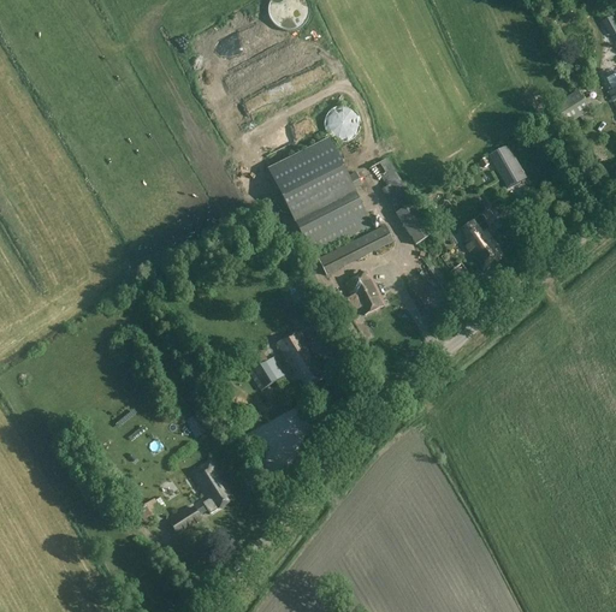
[(283,22),(283,25),(283,28),(283,31),(284,34),(286,36),(288,39),(290,41),(294,42),(296,43),(300,43),(302,43),(306,43),(308,42),(311,41),(313,39),(315,36),(317,34),(318,31),(319,28),(319,25),(318,22),(318,19),(317,17),(314,15),(312,12),(309,10),(307,9),(304,9),(301,7),(298,9),(295,9),(292,10),(290,11),(288,13),(285,16),(284,19),(283,22)]
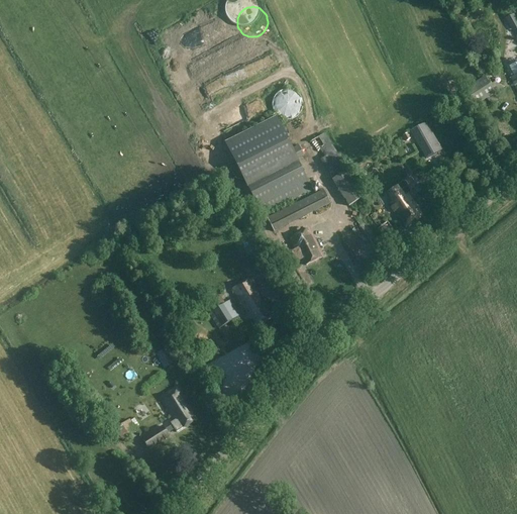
[(516,17),(514,11),(505,16),(512,29),(516,26),(516,17)]
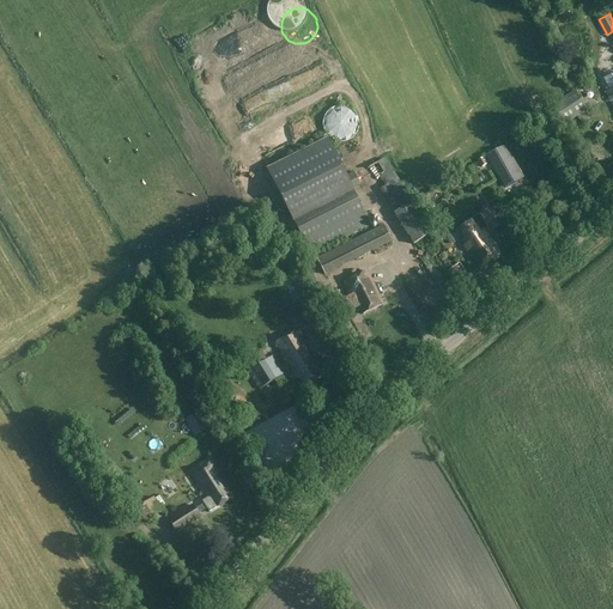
[(586,109),(588,108),(575,87),(552,103),(564,122),(577,115),(578,117),(587,113),(586,109)]
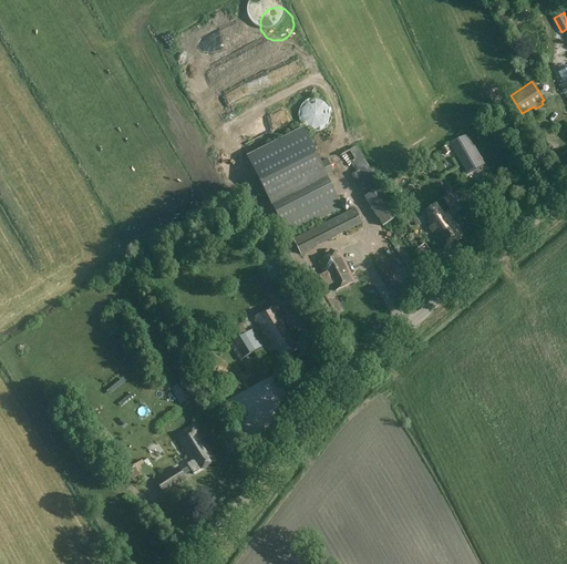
[(308,98),(306,99),(303,101),(301,103),(300,105),(299,109),(299,112),(299,114),(299,118),(300,120),(301,122),(303,124),(306,126),(309,127),(311,129),(315,129),(317,129),(320,129),(322,127),(325,126),(327,124),(329,122),(330,120),(331,118),(332,114),(332,112),(331,109),(331,106),(330,104),(328,102),(326,100),(323,98),(321,96),(318,96),(316,95),(312,95),(310,96),(308,98)]
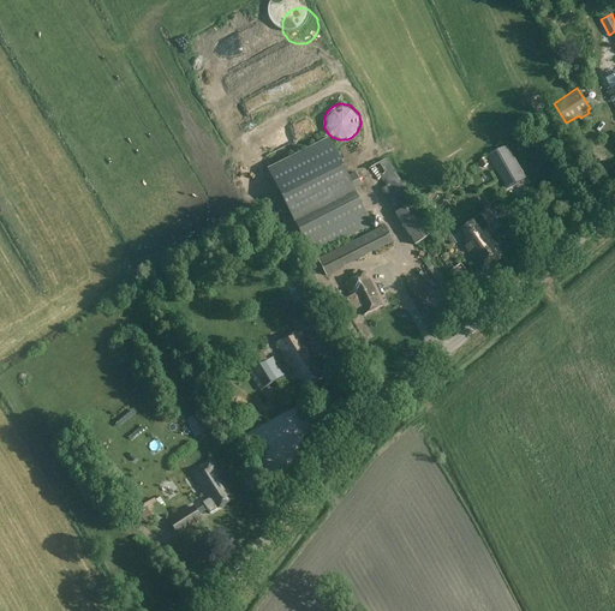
[(371,222),(353,186),(362,181),(356,171),(347,174),(328,137),(268,168),(311,252),(371,222)]
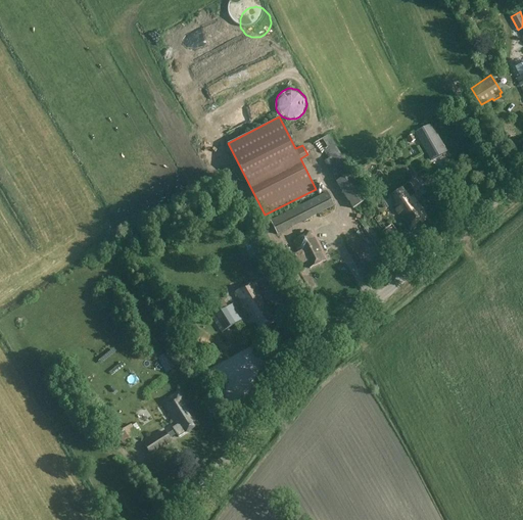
[(431,158),(446,149),(431,122),(415,131),(431,158)]
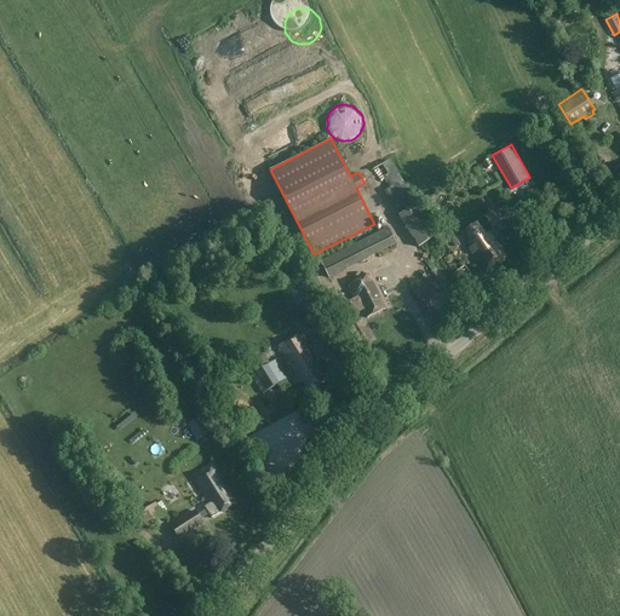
[(437,229),(415,196),(389,156),(373,167),(422,240),(437,229)]
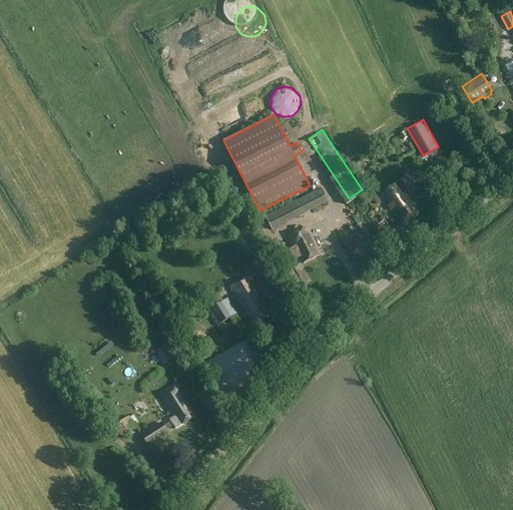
[(402,222),(419,211),(404,189),(407,187),(400,178),(393,183),(384,189),(390,198),(386,200),(402,222)]
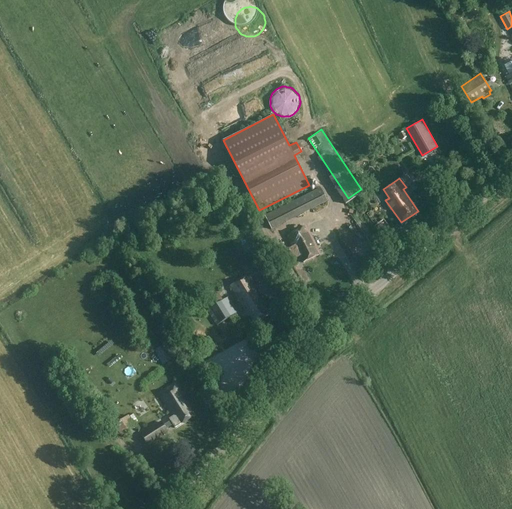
[(271,227),(327,199),(321,186),(265,214),(271,227)]
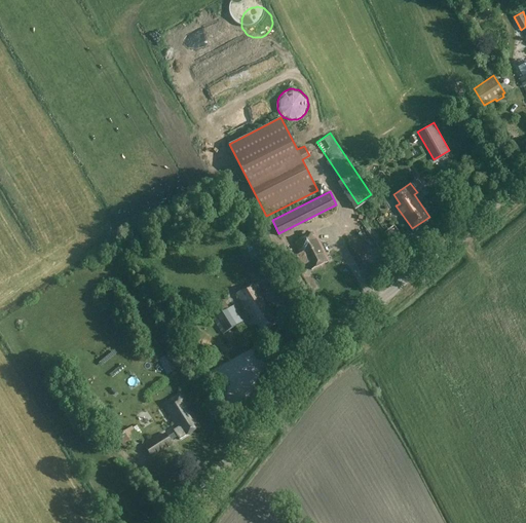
[(395,223),(384,230),(393,244),(403,235),(395,223)]
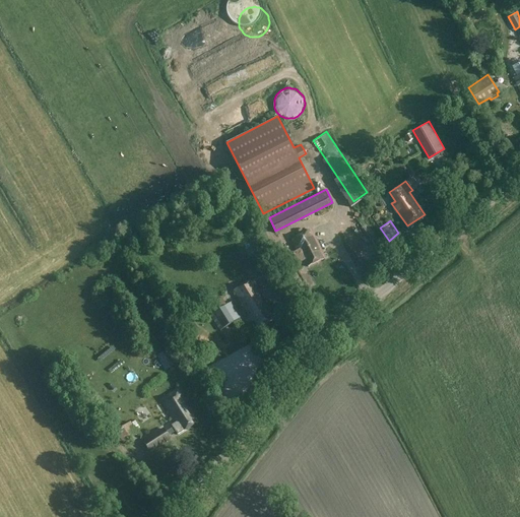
[(308,264),(325,256),(314,234),(311,228),(290,238),(297,249),(293,251),(298,261),(305,258),(308,264)]
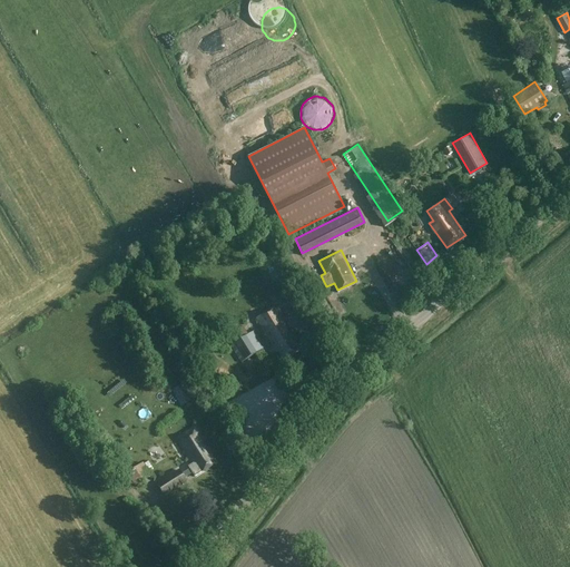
[(283,358),(301,346),(294,335),(295,335),(292,329),(287,331),(283,323),(287,321),(277,304),(256,316),(275,346),(276,346),(283,358)]
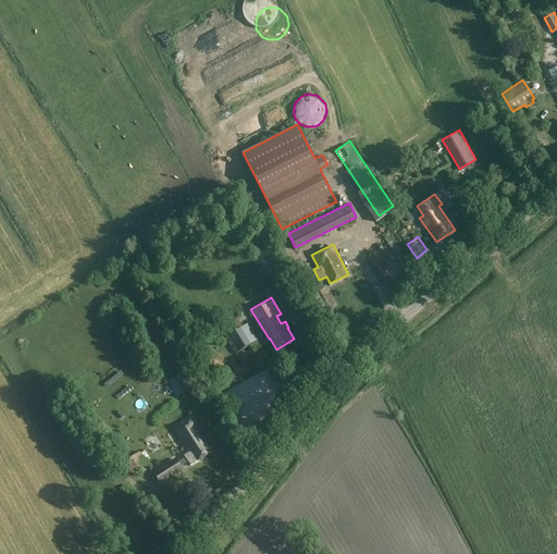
[(233,354),(234,354),(259,339),(248,321),(222,337),(233,354)]
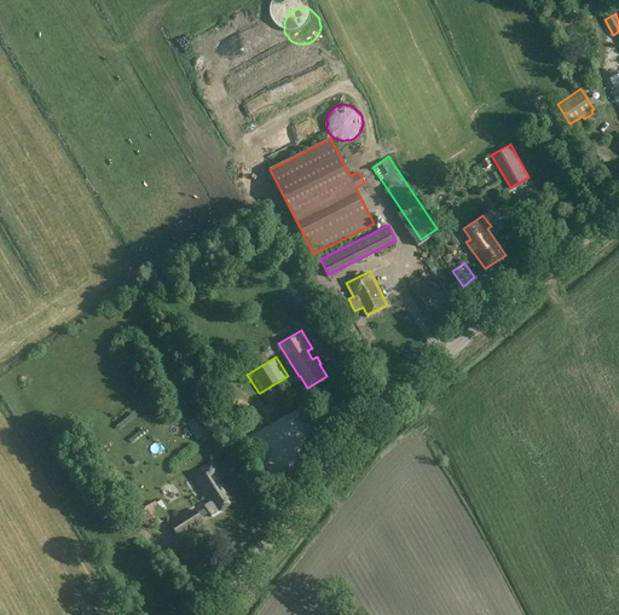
[(196,440),(208,433),(200,416),(186,422),(196,440)]
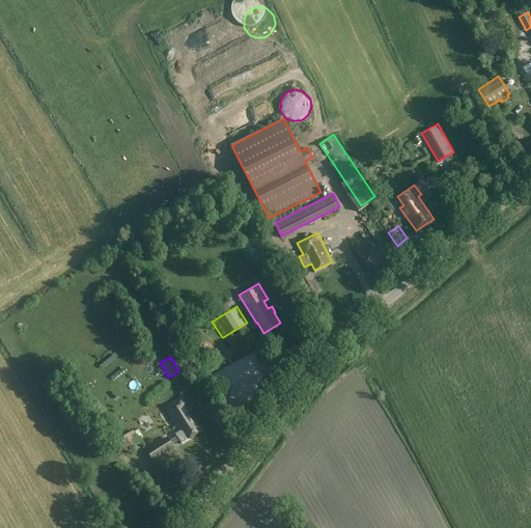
[(196,419),(193,413),(191,414),(188,409),(190,408),(182,394),(164,406),(179,429),(175,432),(177,435),(170,440),(167,436),(146,449),(152,459),(173,445),(171,442),(178,438),(180,442),(201,428),(196,419)]
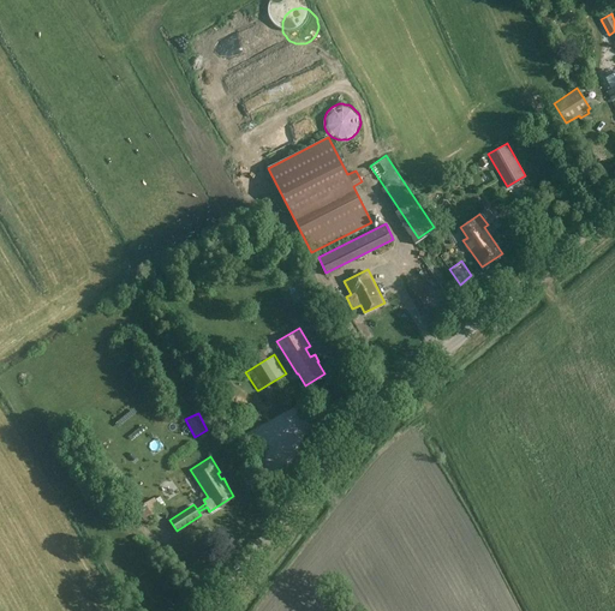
[(103,496),(117,486),(105,471),(93,480),(103,496)]
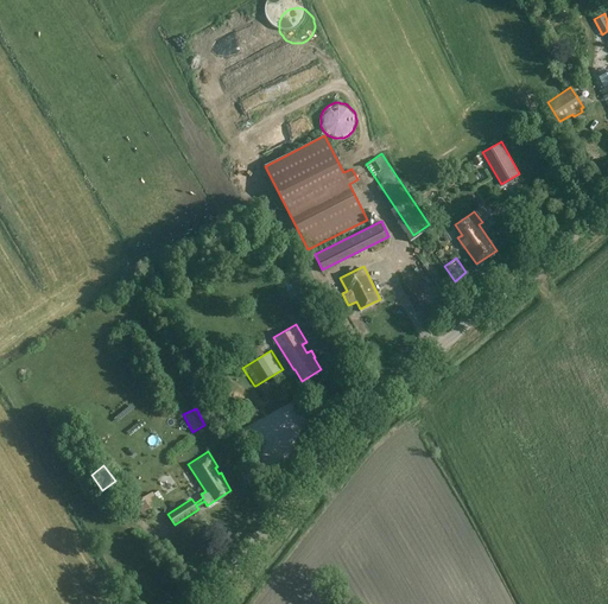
[(179,482),(171,485),(176,494),(183,489),(179,482)]
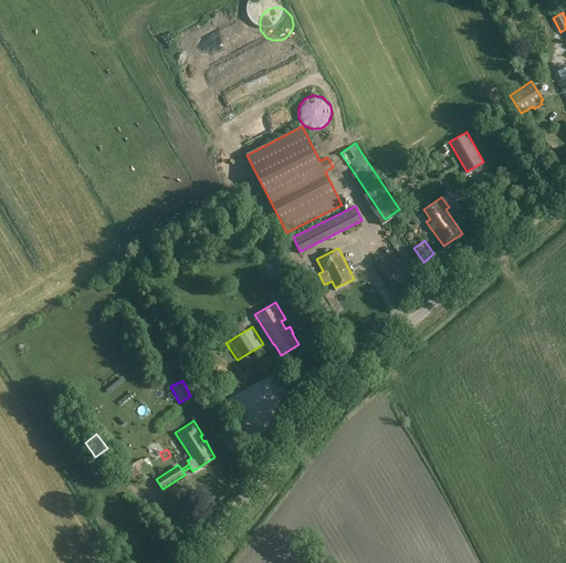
[(143,458),(133,464),(126,469),(134,481),(150,470),(143,458)]
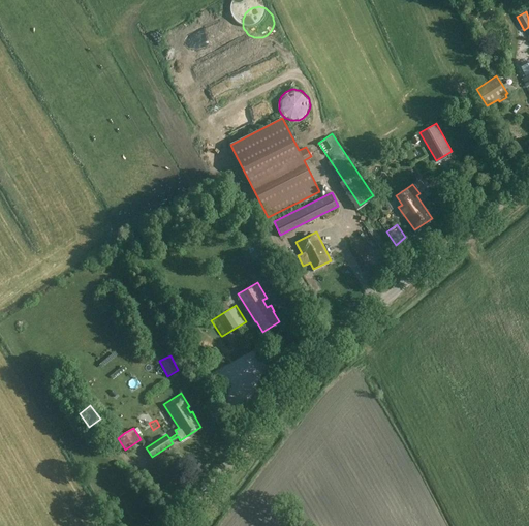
[(186,443),(195,438),(192,434),(184,438),(186,443)]
